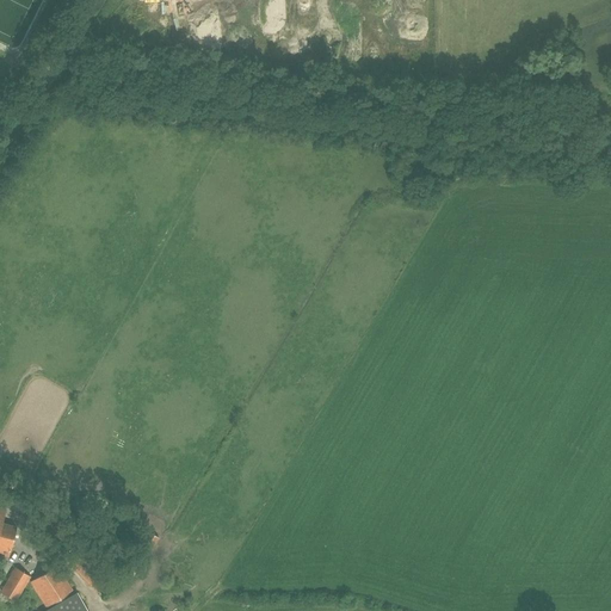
[(0,554),(8,556),(16,526),(2,523),(6,510),(0,507),(0,554)]
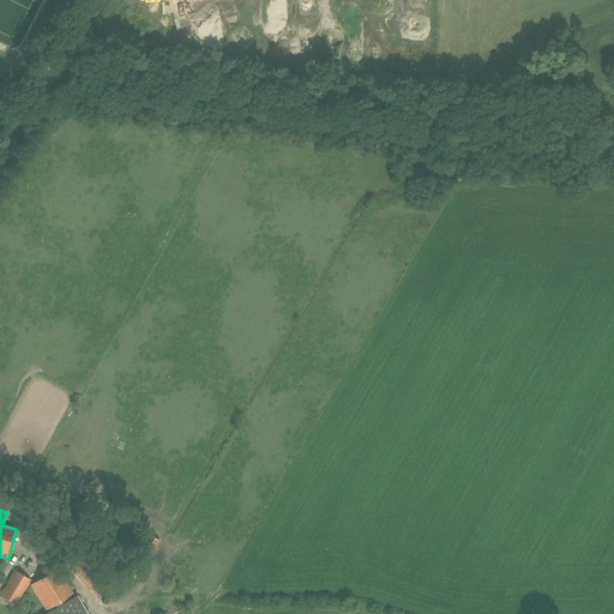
[(47,521),(40,529),(62,546),(70,537),(47,521)]
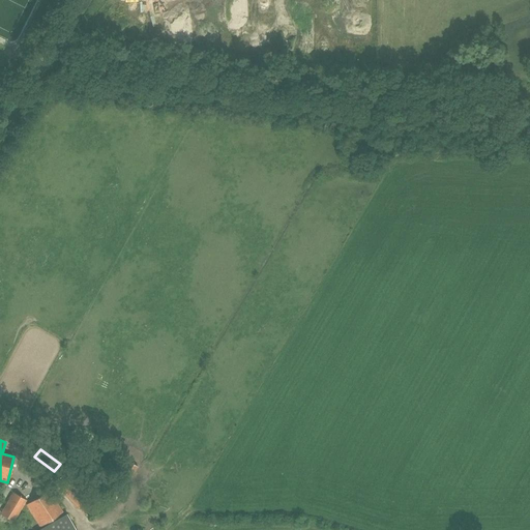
[(138,467),(124,458),(118,466),(131,475),(138,467)]
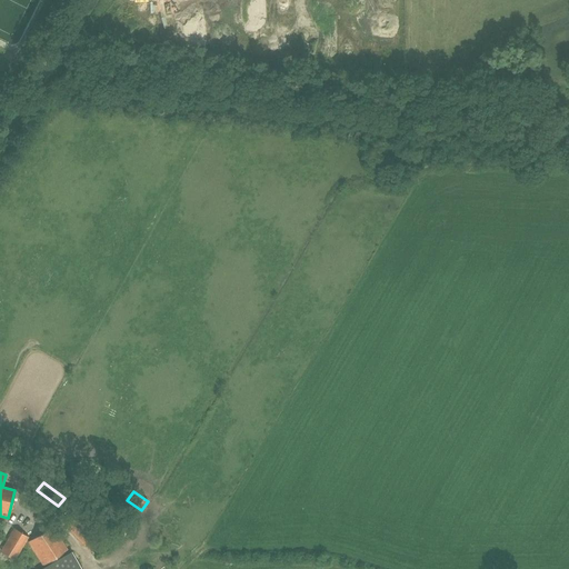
[(52,527),(29,542),(42,565),(67,549),(52,527)]
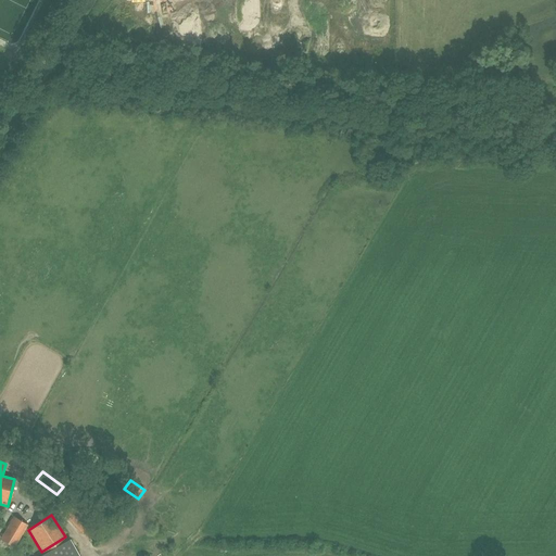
[(27,525),(14,517),(1,539),(14,546),(27,525)]
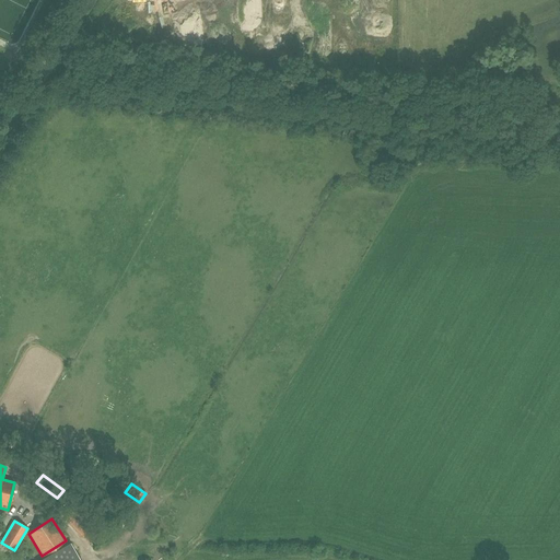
[(81,559),(71,543),(39,559),(81,559)]
